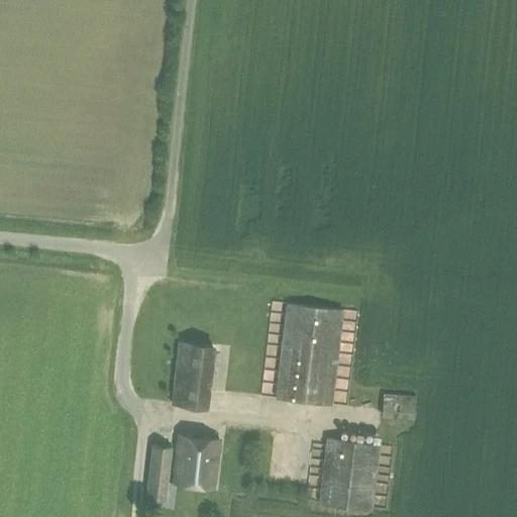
[(280,302),(269,397),(332,405),(343,309),(280,302)]
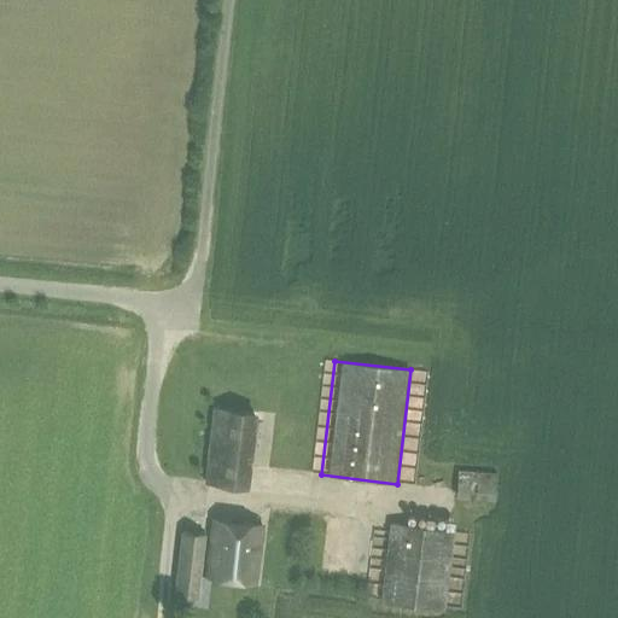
[(214,406),(207,483),(249,488),(258,410),(214,406)]
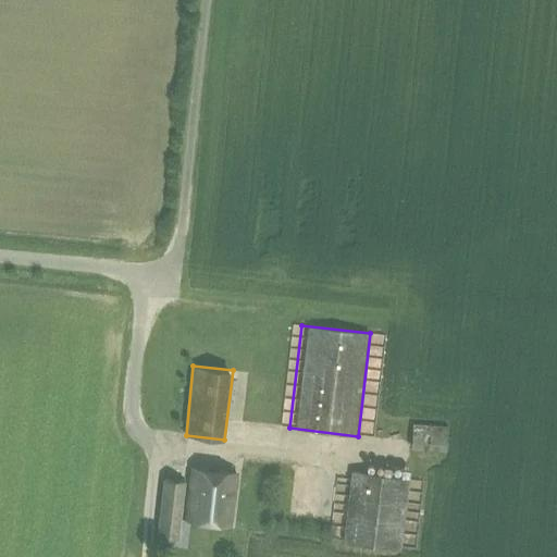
[(412,423),(411,447),(446,448),(448,425),(412,423)]
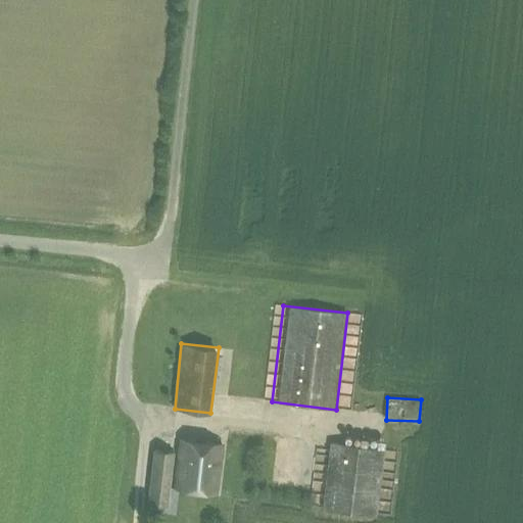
[(216,492),(221,443),(182,439),(176,488),(216,492)]
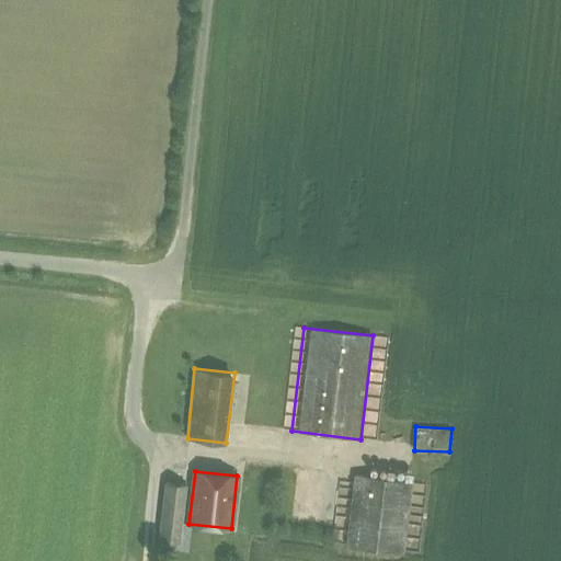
[(346,546),(404,553),(413,481),(354,476),(346,546)]
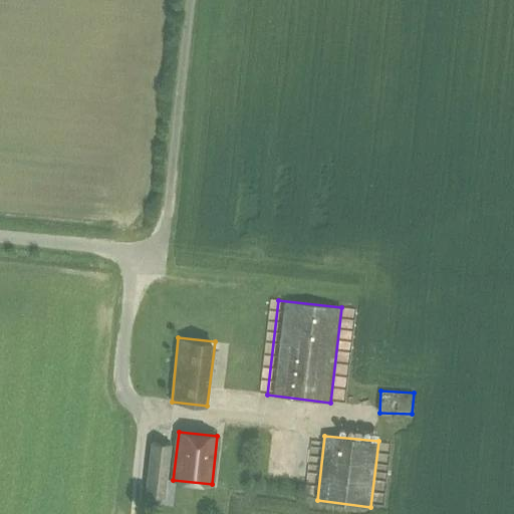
[(147,477),(167,479),(172,443),(151,441),(147,477)]
